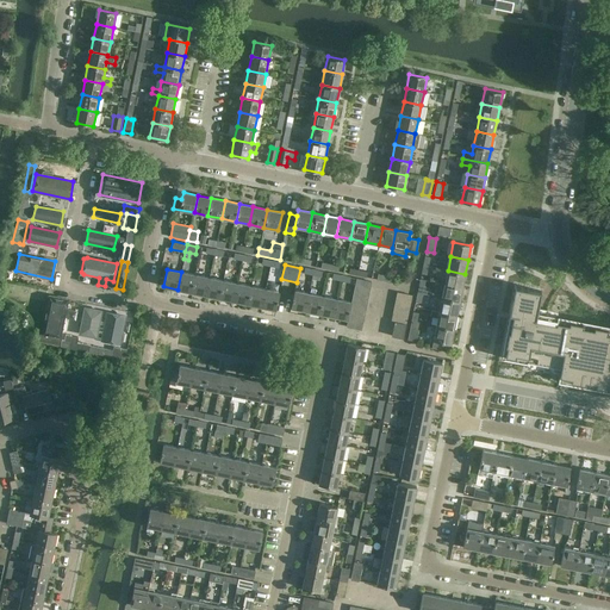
[(462,287),(465,274),(448,271),(444,284),(462,287)]
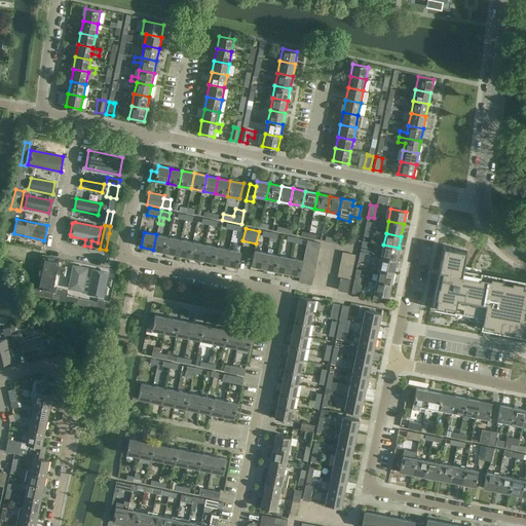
[(168,237),(156,234),(153,250),(165,252),(168,237)]
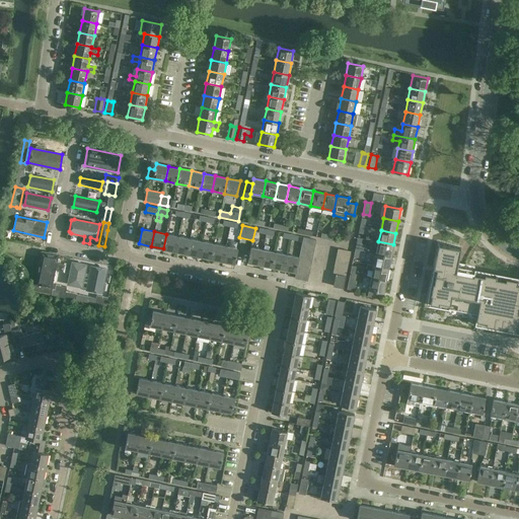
[(177,236),(166,234),(163,248),(174,251),(177,236)]
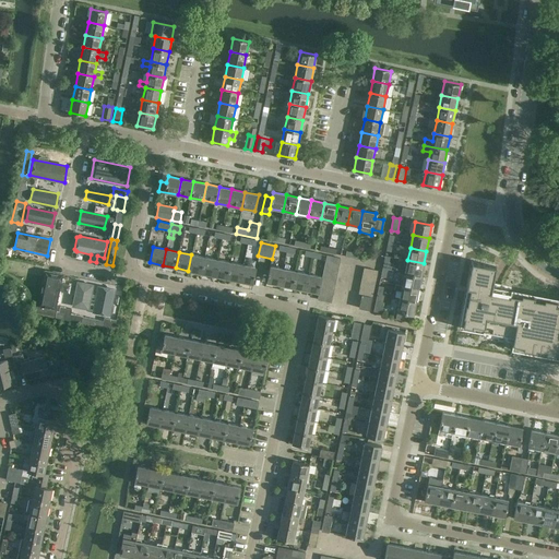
[(204,257),(191,254),(188,271),(201,273),(204,257)]
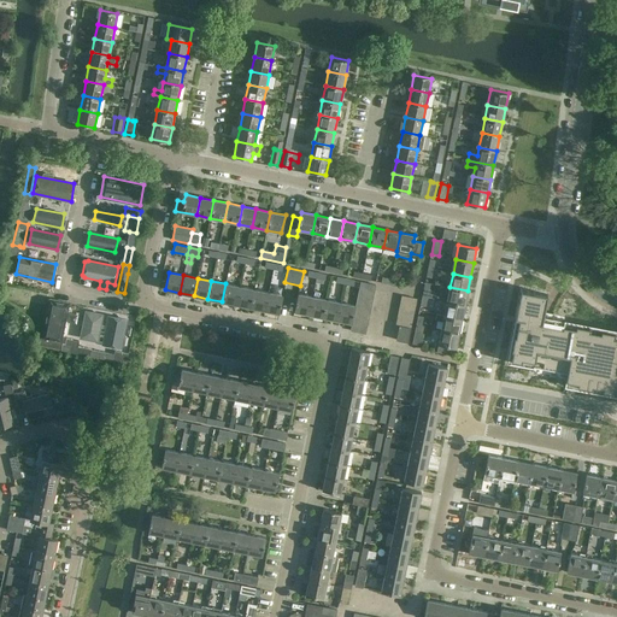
[(374,293),(375,286),(360,282),(359,289),(374,293)]
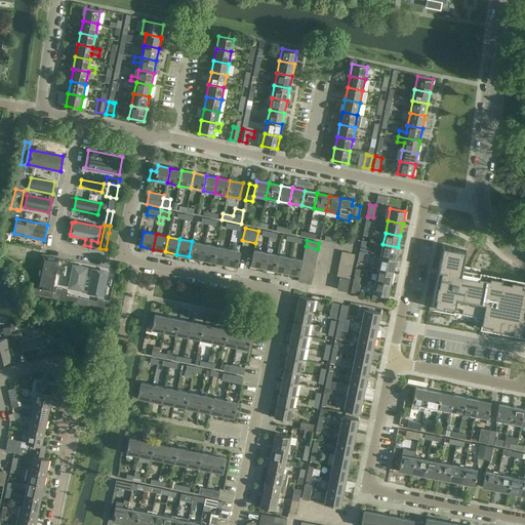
[(204,244),(192,241),(189,256),(201,259),(204,244)]
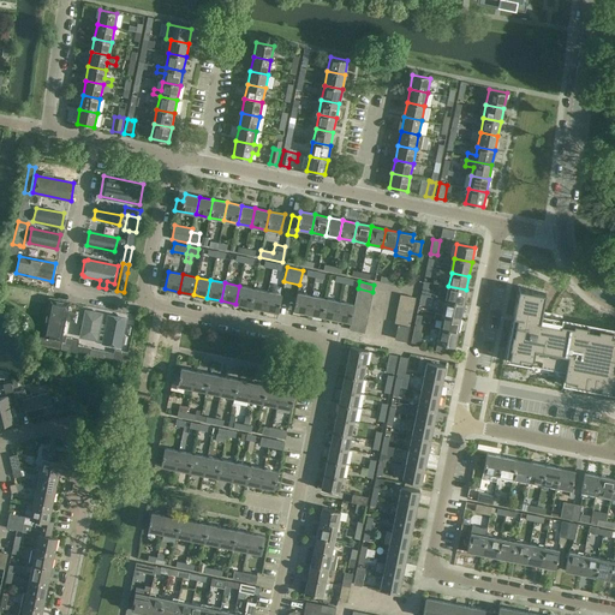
[(254,288),(239,286),(236,304),(250,306),(254,288)]
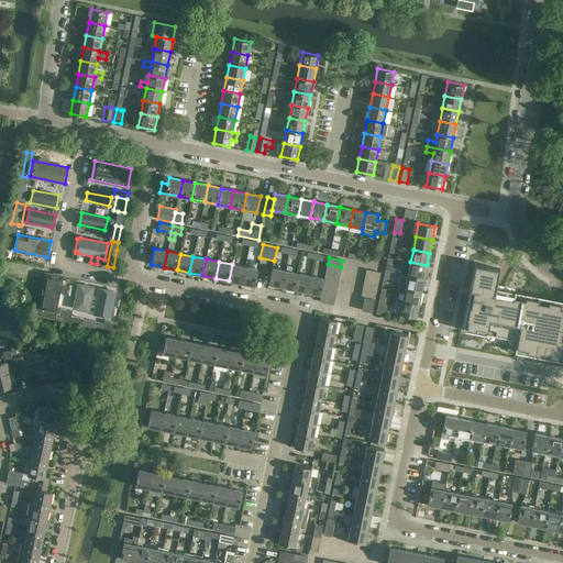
[(424,278),(427,265),(410,262),(408,275),(424,278)]
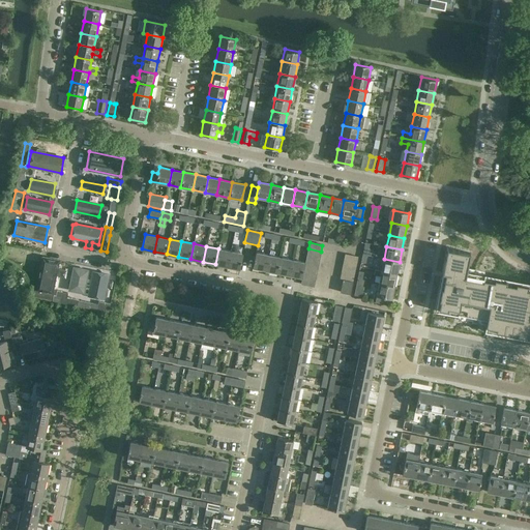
[(446,247),(434,311),(486,320),(483,331),(528,340),(529,328),(529,283),(465,271),(468,253),(446,247)]
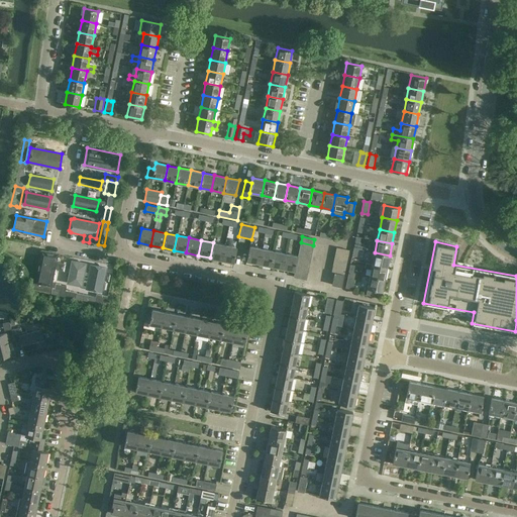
[(225,245),(213,242),(210,257),(221,261),(225,245)]
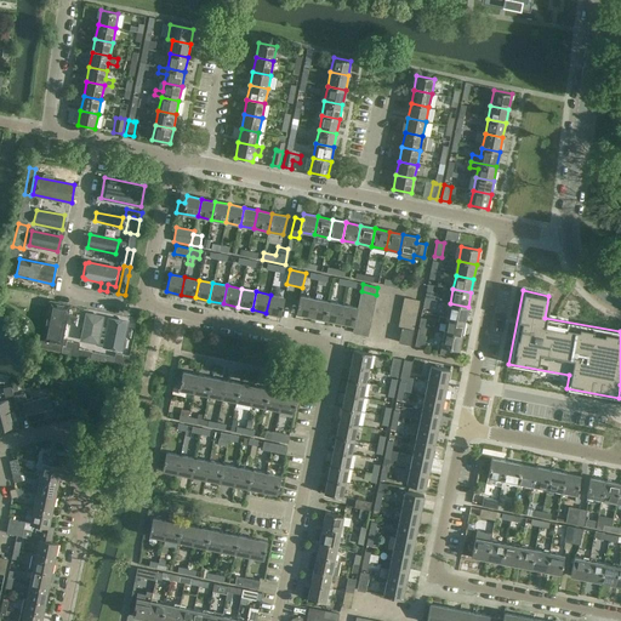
[(375,301),(376,295),(362,291),(360,298),(375,301)]
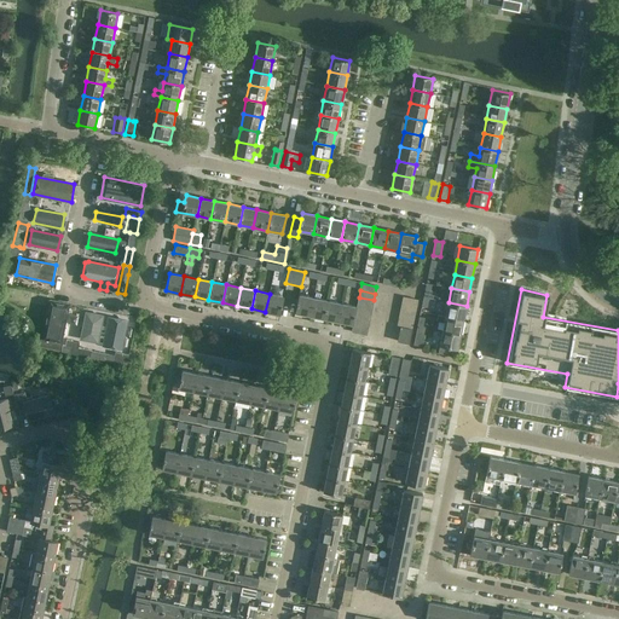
[(270,294),(265,312),(281,314),(284,296),(270,294)]
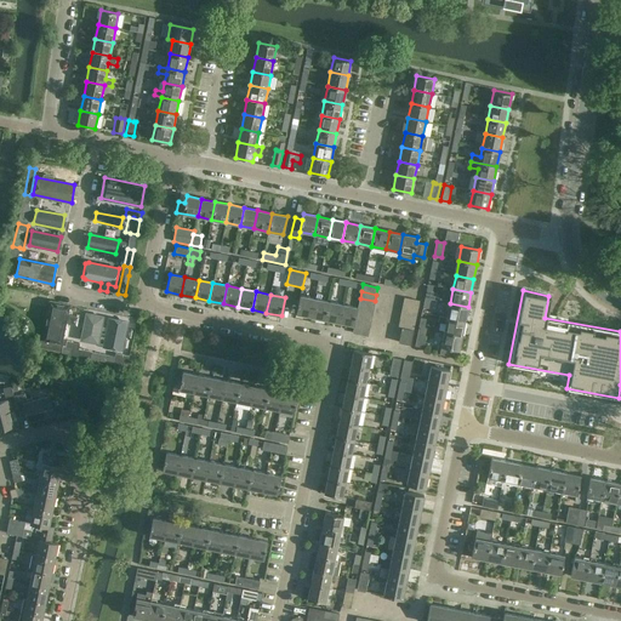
[(311,317),(314,298),(300,296),(296,313),(311,317)]
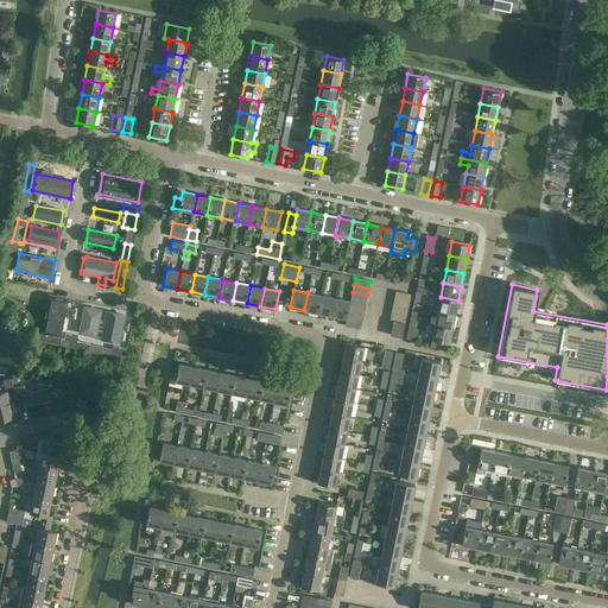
[(304,310),(318,314),(322,296),(308,292),(304,310)]
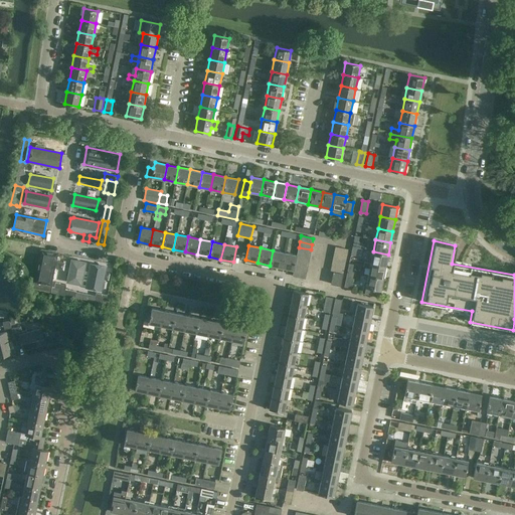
[(310,255),(311,249),(299,247),(297,253),(310,255)]
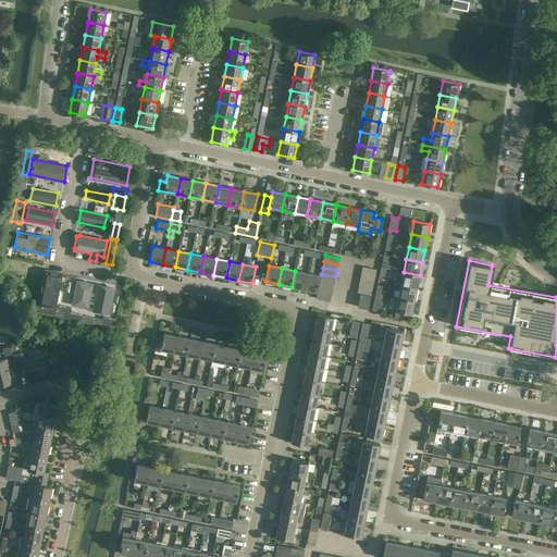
[(361,274),(374,276),(376,270),(362,268),(361,274)]
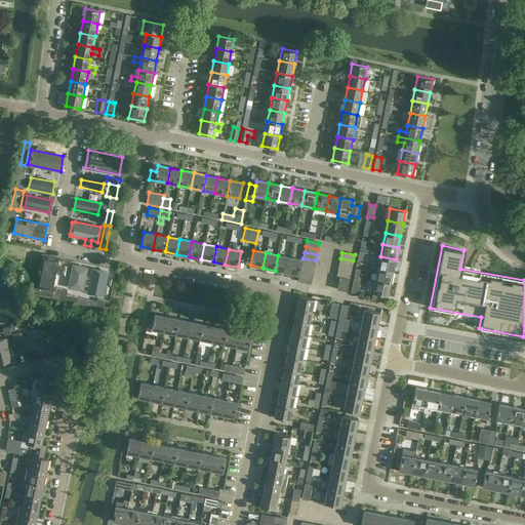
[(51,290),(58,257),(42,254),(36,287),(51,290)]
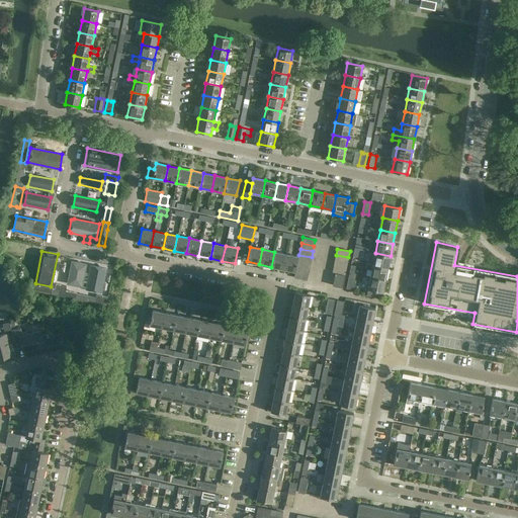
[(271,267),(282,269),(286,254),(274,252),(271,267)]
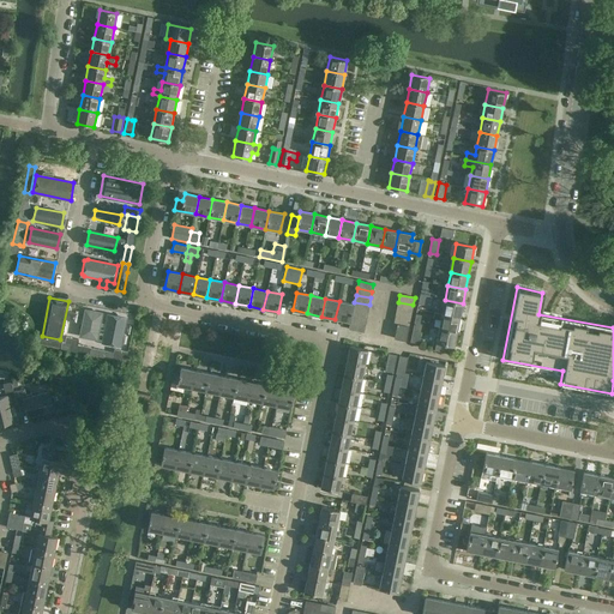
[(459,318),(463,304),(445,300),(441,314),(459,318)]
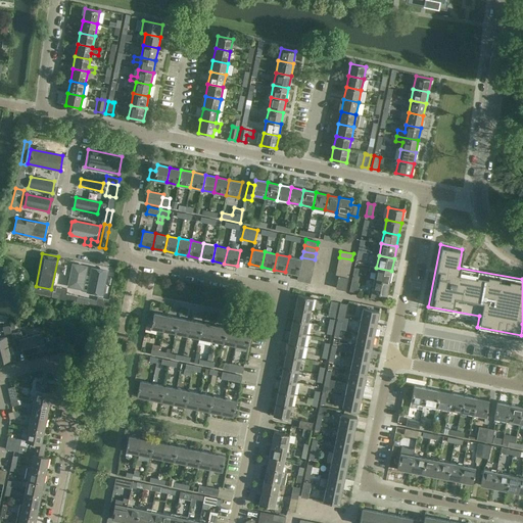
[(301,259),(289,256),(285,272),(298,275),(299,269),(300,263),(301,259)]
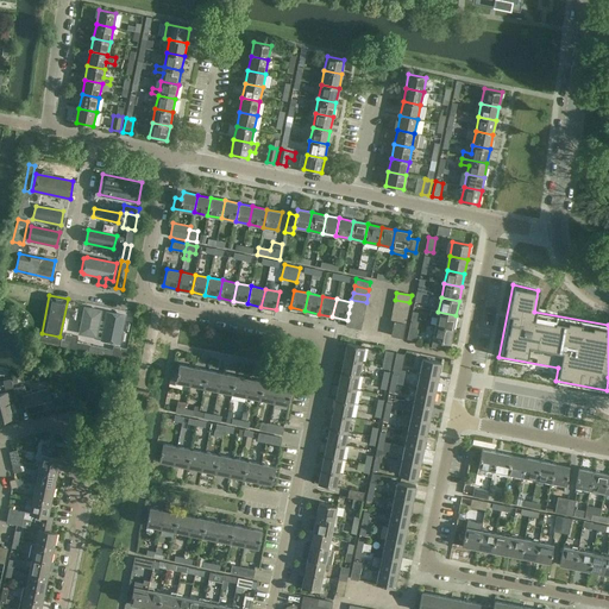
[(364,309),(366,302),(351,300),(351,302),(350,306),(364,309)]
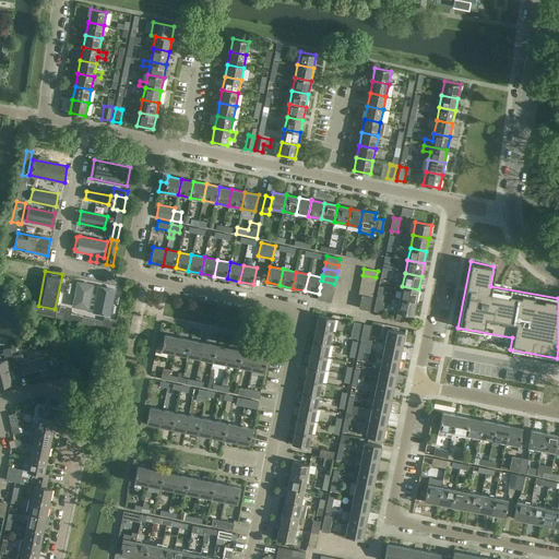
[(361,282),(375,284),(376,277),(363,275),(361,282)]
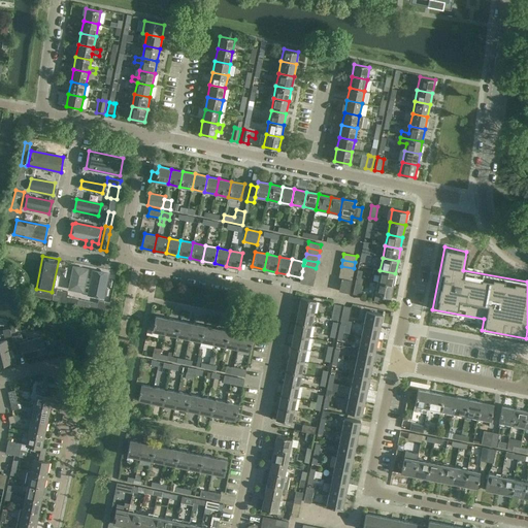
[(315,274),(316,268),(303,265),(302,271),(315,274)]
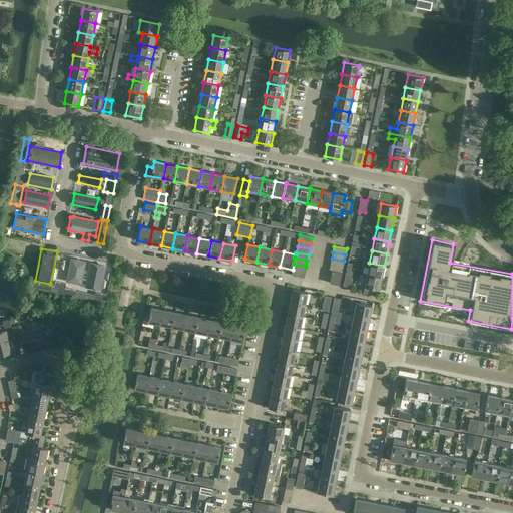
[(71,259),(67,281),(81,284),(85,262),(71,259)]
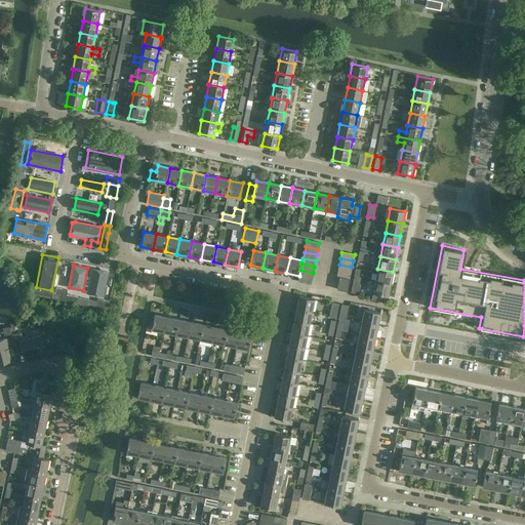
[(352,267),(339,265),(338,270),(351,273),(352,267)]
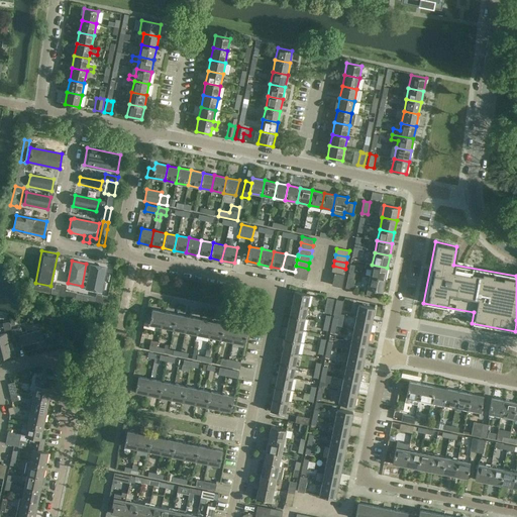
[(387,268),(372,265),(366,264),(365,269),(371,270),(370,277),(385,280),(387,268)]
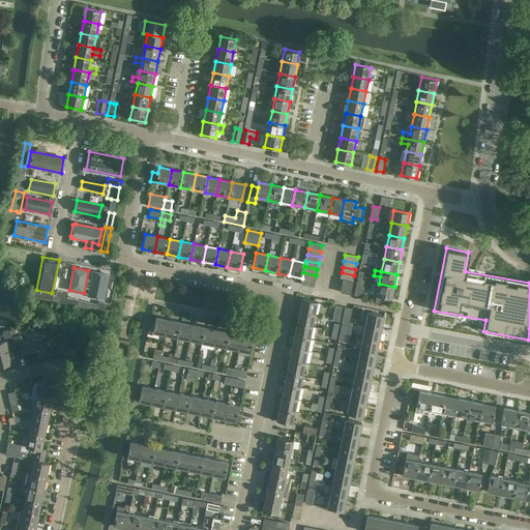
[(93,271),(89,296),(104,298),(108,274),(93,271)]
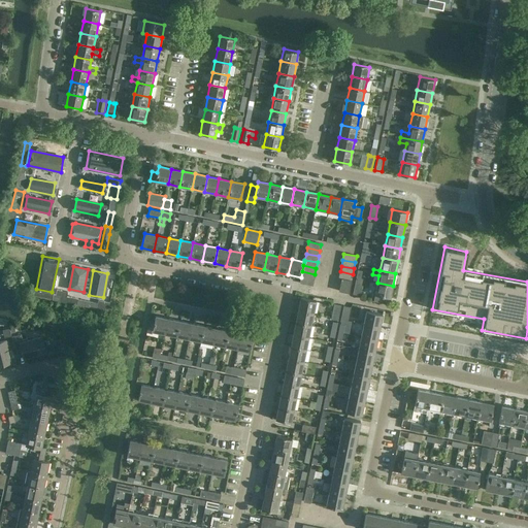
[(314,279),(315,274),(302,271),(301,277),(314,279)]
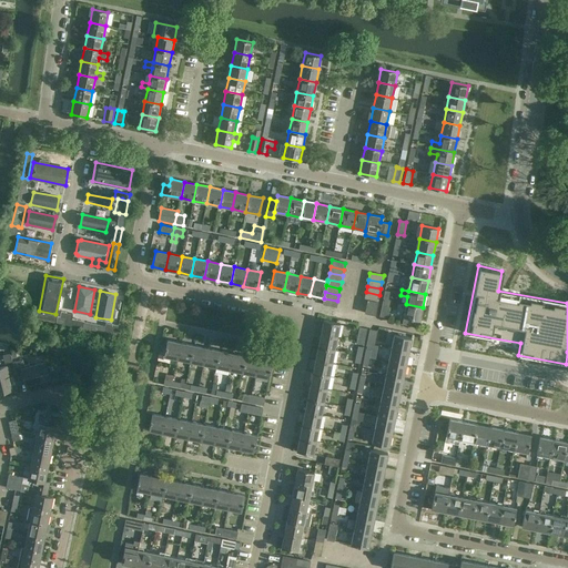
[(379,295),(366,292),(364,298),(378,302),(379,295)]
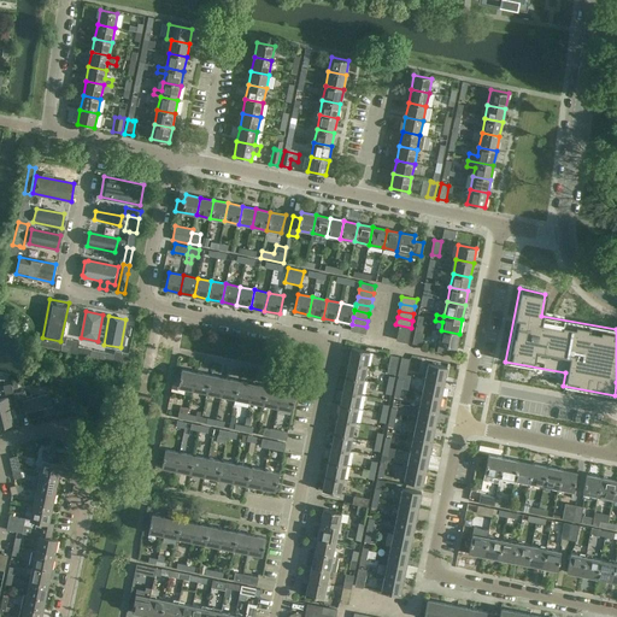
[(365,334),(366,327),(352,324),(350,331),(365,334)]
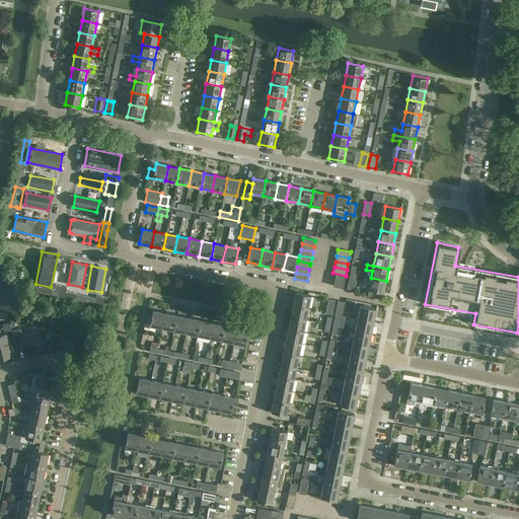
[(355,274),(350,273),(347,289),(353,290),(357,275),(355,274)]
